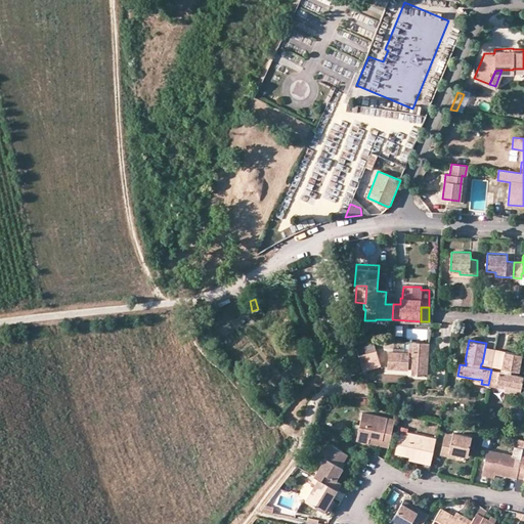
[(389,351),(388,368),(408,369),(408,368),(411,368),(411,375),(423,376),(425,351),(429,351),(429,343),(413,342),(412,349),(409,349),(409,352),(389,351)]
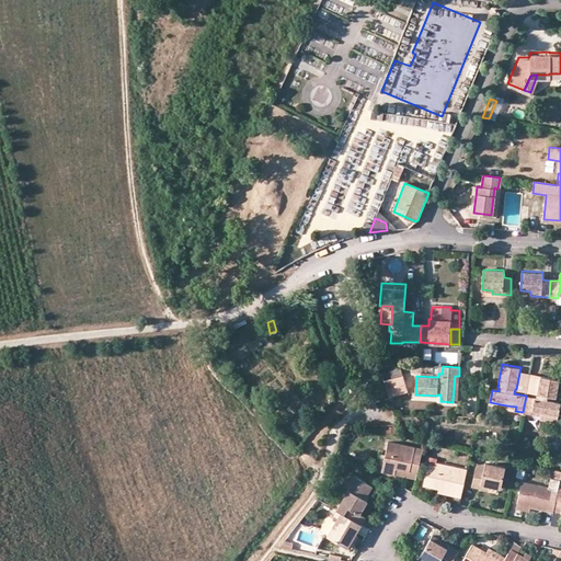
[(392,379),(401,376),(399,368),(389,371),(392,379)]
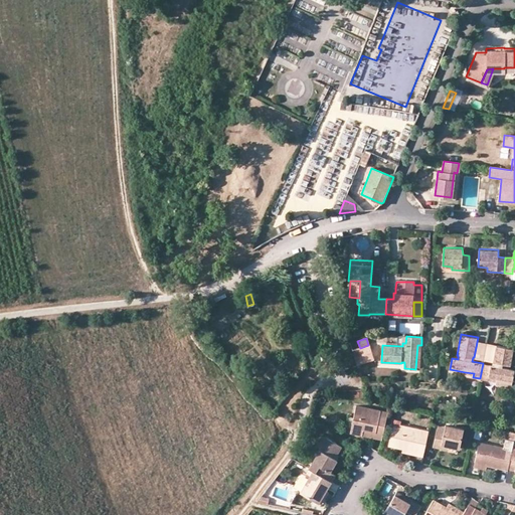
[(353,350),(357,364),(373,359),(369,345),(368,345),(360,348),(353,350)]
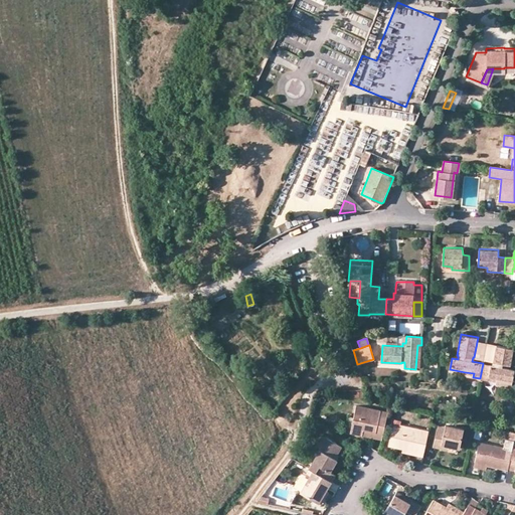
[(483,363),(480,378),(496,382),(496,385),(511,388),(514,368),(508,367),(509,364),(511,364),(513,348),(496,345),(493,361),(496,362),(495,365),(483,363)]
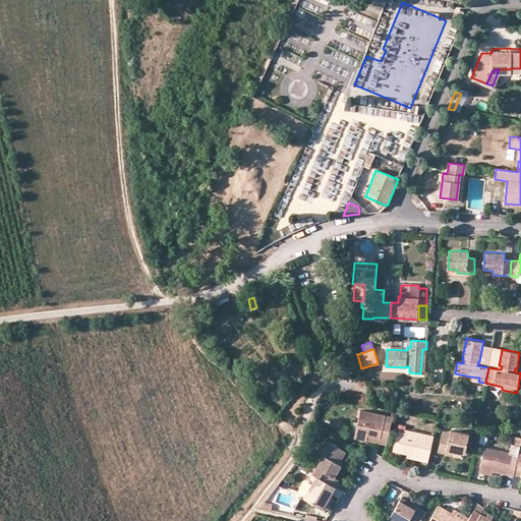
[(389,402),(394,404),(398,395),(394,393),(389,402)]
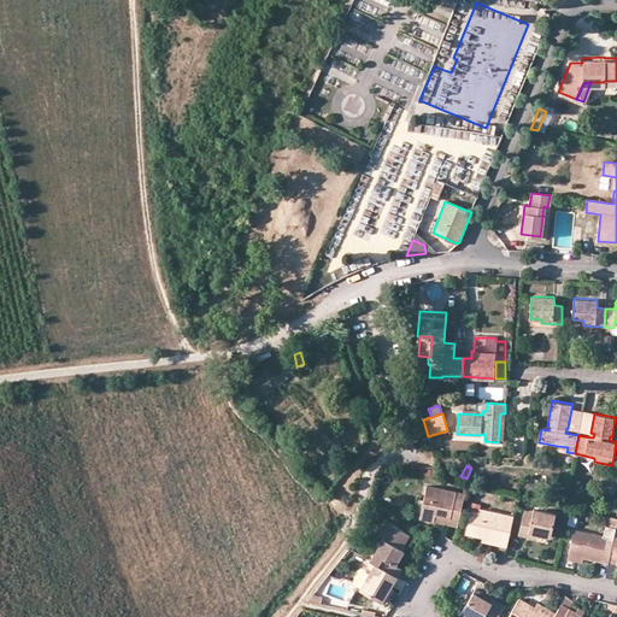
[(421,518),(434,521),(435,515),(450,518),(448,524),(457,526),(464,493),(428,485),(421,518)]
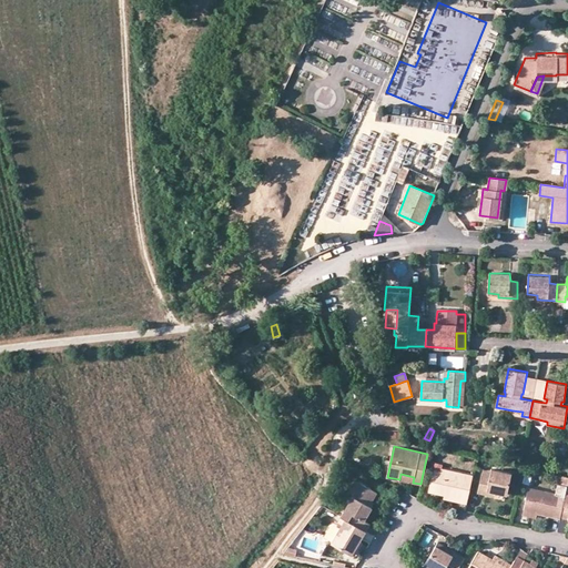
[(467,503),(473,475),(442,467),(442,472),(440,476),(432,474),(428,490),(445,494),(453,496),(453,500),(467,503)]
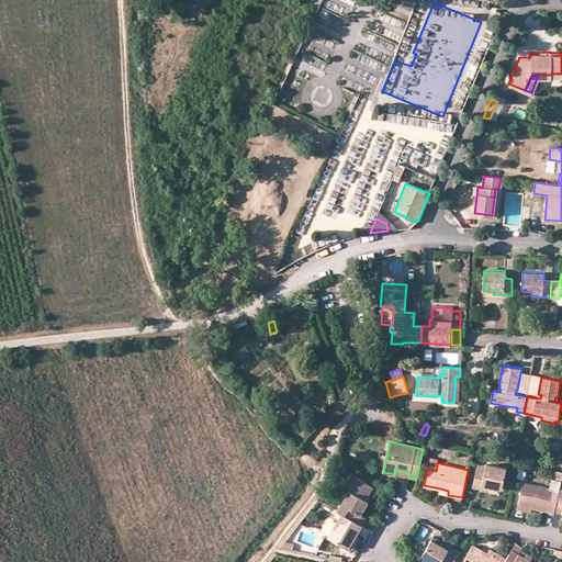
[(481,489),(482,484),(490,486),(501,489),(506,468),(486,463),(485,469),(478,467),(473,487),(481,489)]
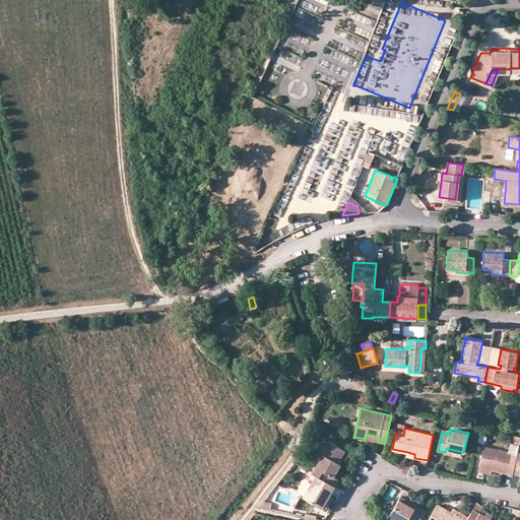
[(328,451),(332,443),(325,439),(321,447),(325,450),(328,451)]
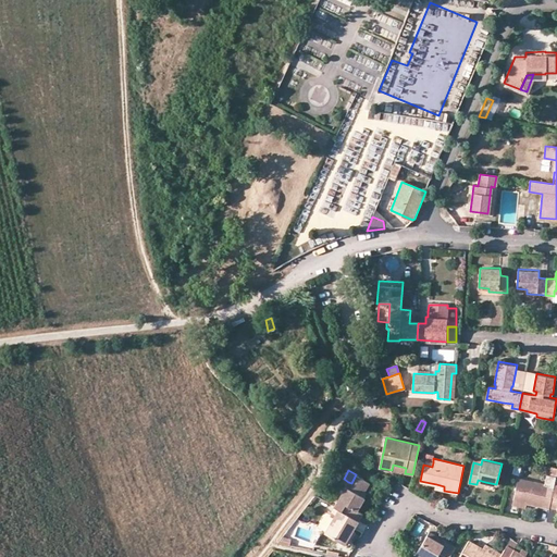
[(359,510),(357,509),(363,496),(361,494),(368,482),(356,474),(351,483),(348,482),(334,505),(338,508),(355,518),(359,510)]
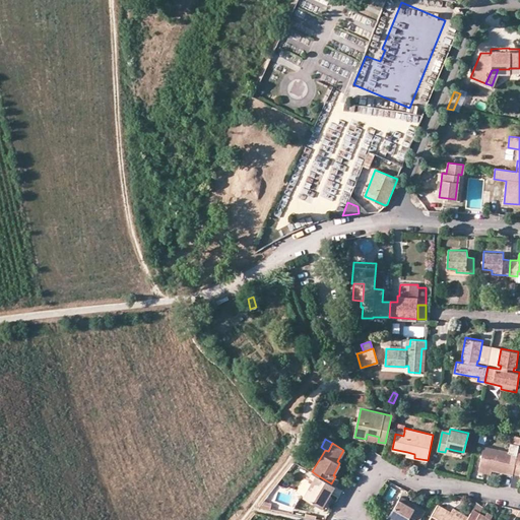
[(479,467),(492,469),(512,474),(513,473),(517,453),(483,446),(479,467)]
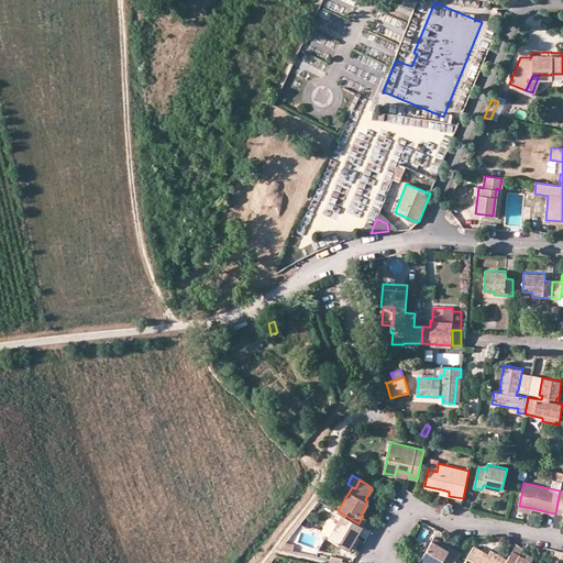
[(328,537),(350,550),(363,526),(359,523),(342,514),(332,530),(328,537)]
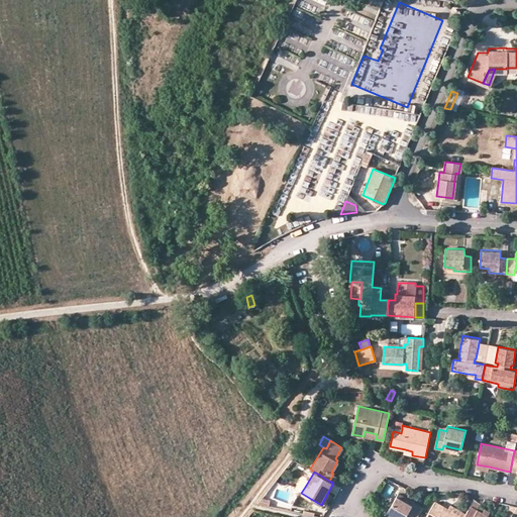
[(399,493),(387,512),(394,516),(416,516),(423,507),(399,493)]
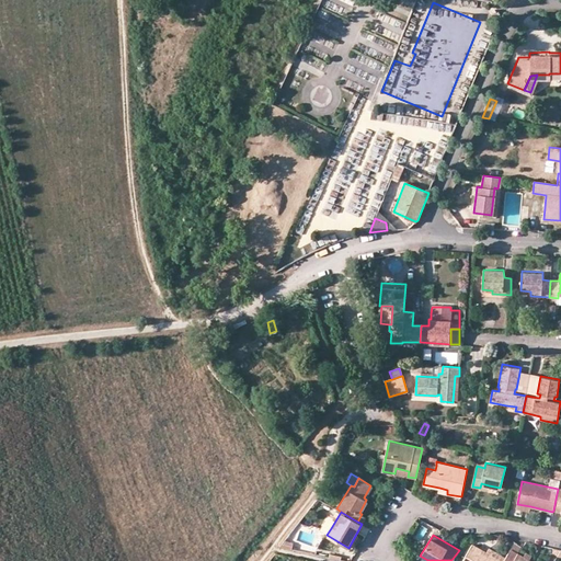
[(500,560),(495,559),(485,552),(472,545),(462,560),(500,560)]
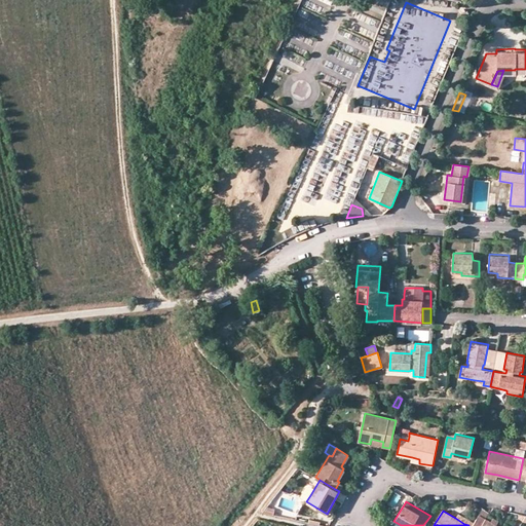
[(487,519),(489,516),(480,511),(478,515),(487,519)]
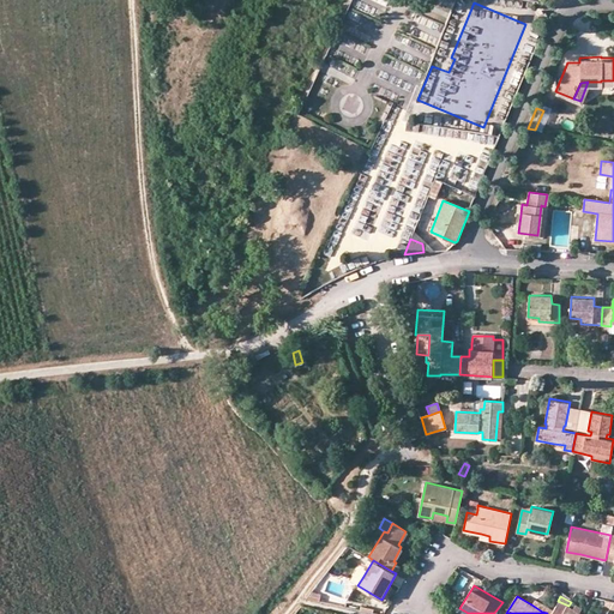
[(542,612),(545,606),(535,600),(531,605),(542,612)]
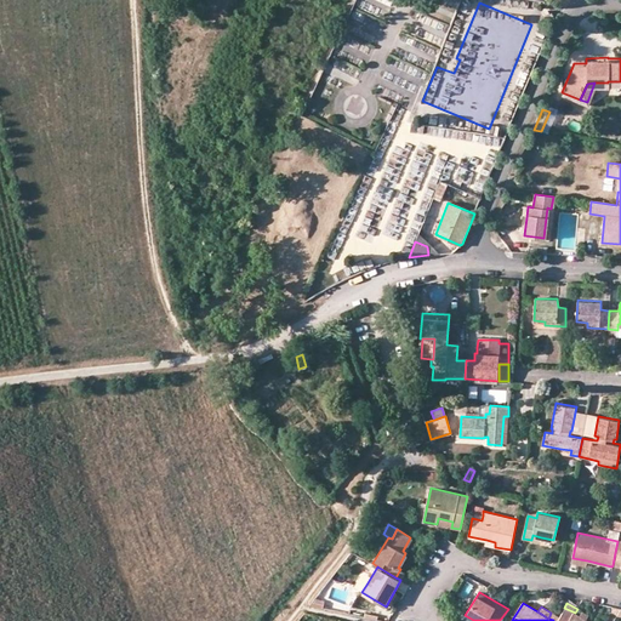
[(587,620),(586,620),(579,615),(575,613),(564,608),(556,620),(587,620)]
